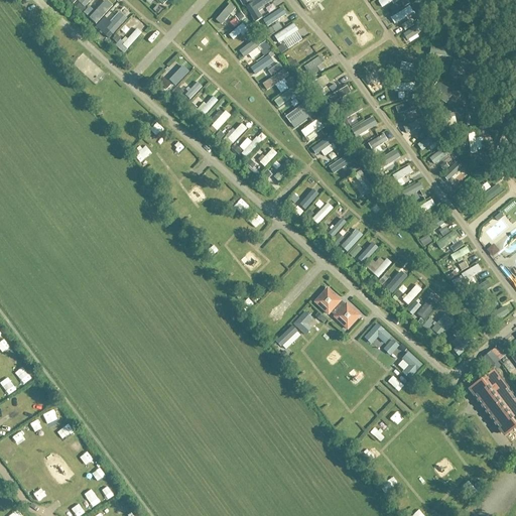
[(105,0),(90,15),(97,22),(114,5),(108,0),(105,0)]
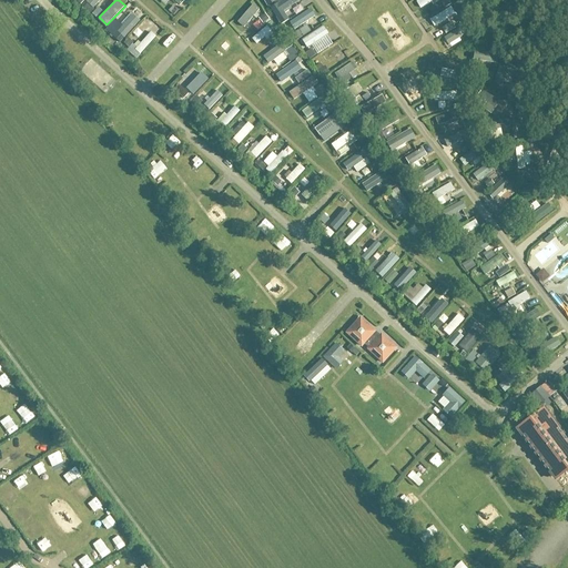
[(152,0),(178,21),(194,3),(190,0),(152,0)]
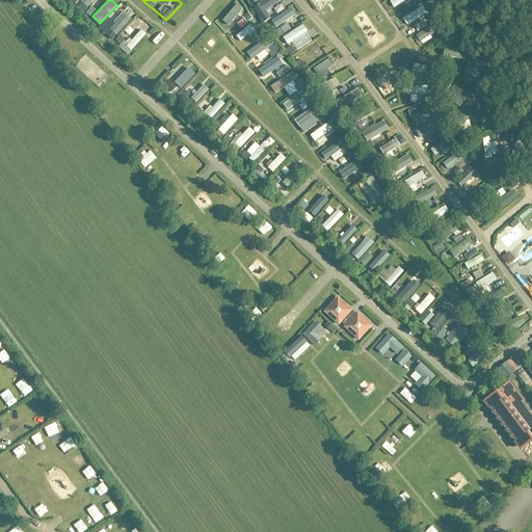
[(268,0),(257,5),(261,17),(272,11),(270,6),(285,1),(284,0),(268,0)]
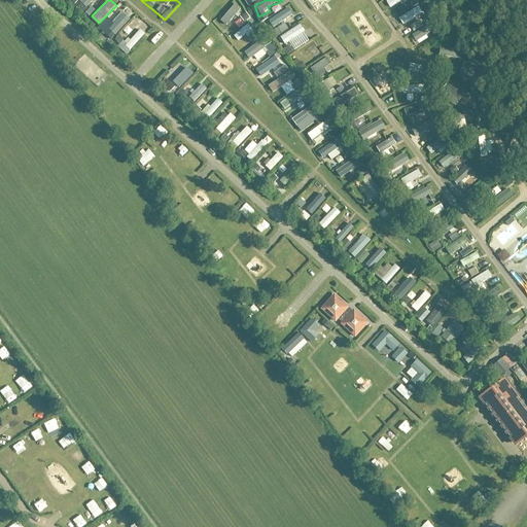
[(327,0),(317,7),(320,12),(335,2),(334,0),(327,0)]
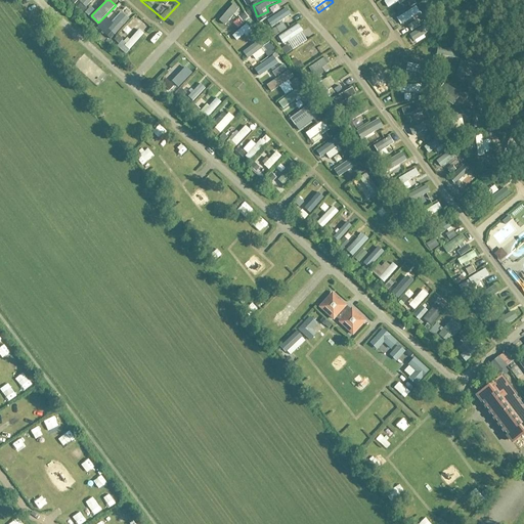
[(410,0),(396,0),(388,6),(392,13),(411,1),(410,0)]
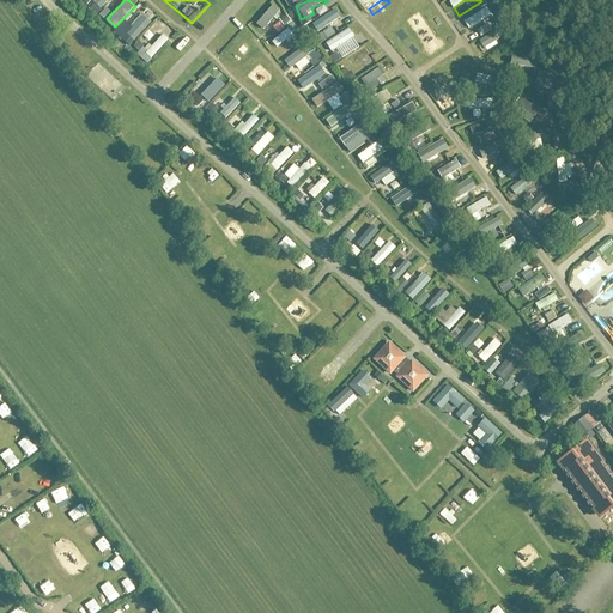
[(277,18),(274,16),(280,7),(273,2),(258,22),(268,30),(277,18)]
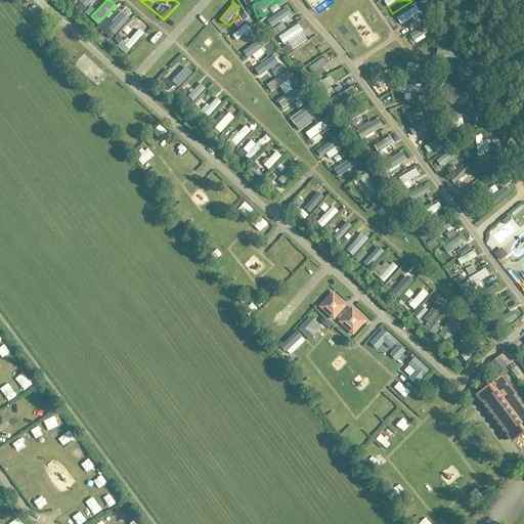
[(269,19),(274,29),(294,17),(289,8),(269,19)]
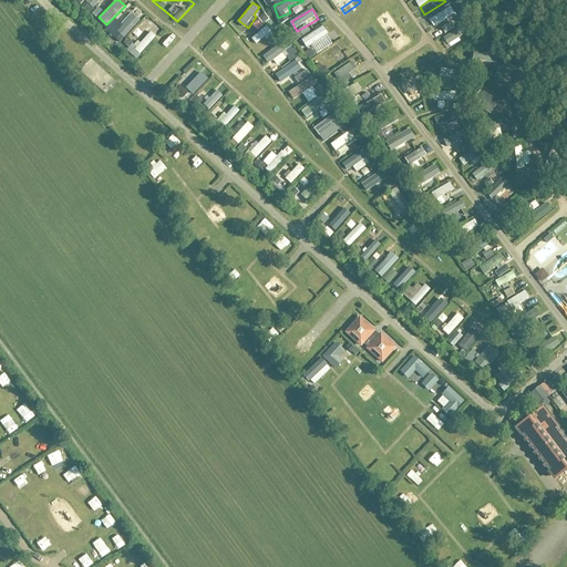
[(454,12),(435,23),(440,33),(460,22),(454,12)]
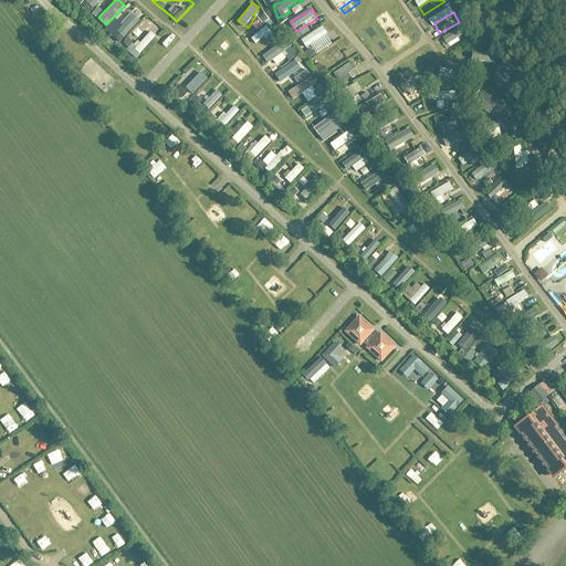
[(117,29),(125,35),(139,20),(132,13),(117,29)]
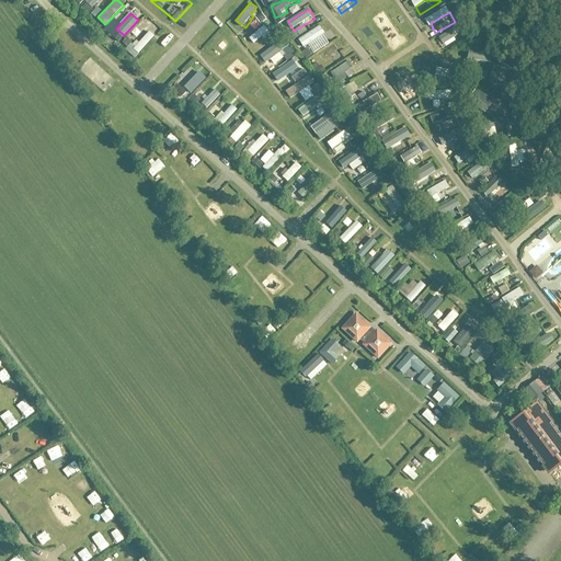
[(250,22),(255,30),(262,24),(258,18),(250,22)]
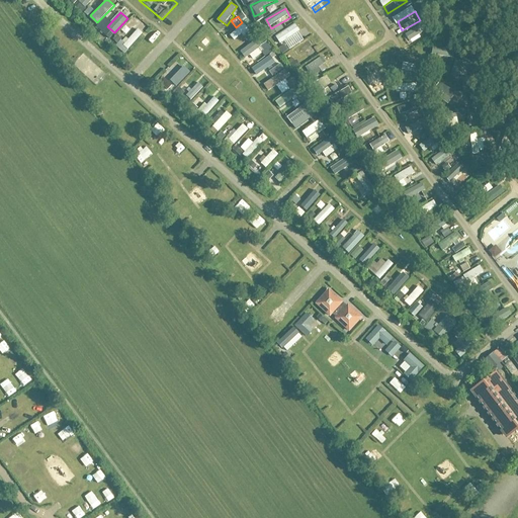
[(245,23),(231,33),(236,40),(250,30),(245,23)]
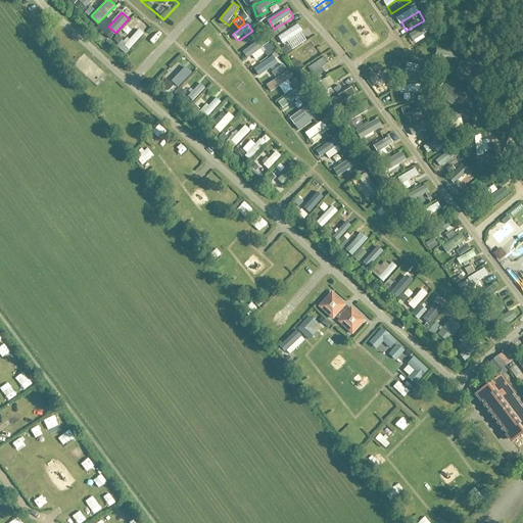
[(139,27),(123,42),(129,48),(145,33),(139,27)]
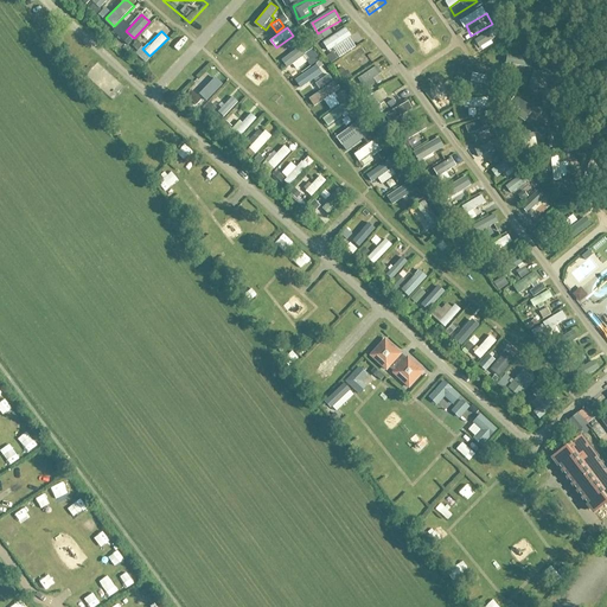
[(333,50),(352,38),(346,31),(328,43),(333,50)]
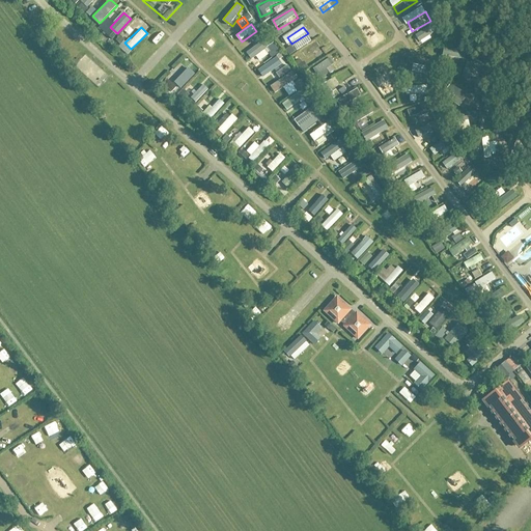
[(426,50),(442,42),(437,30),(420,37),(426,50)]
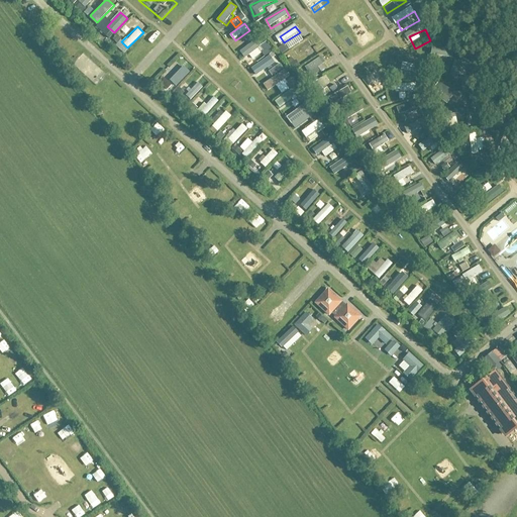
[(442,37),(407,60),(428,66),(446,75),(458,53),(442,37)]
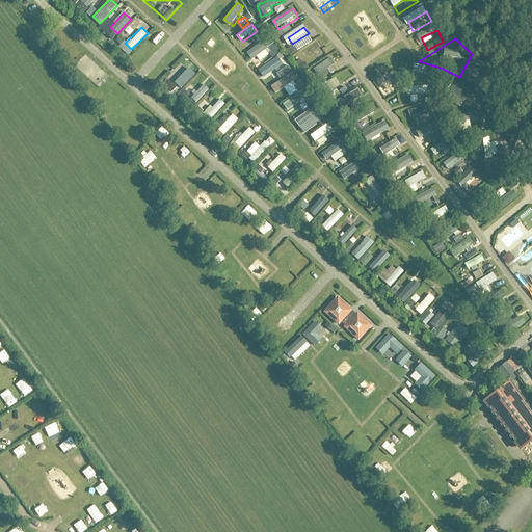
[(265,40),(249,52),(255,58),(270,46),(265,40)]
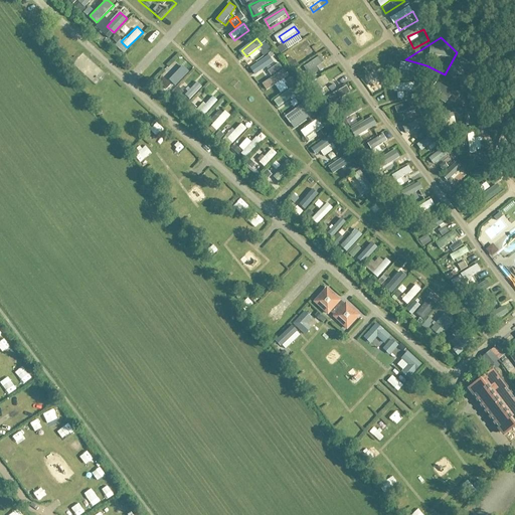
[(311,42),(295,50),(299,57),(315,49),(311,42)]
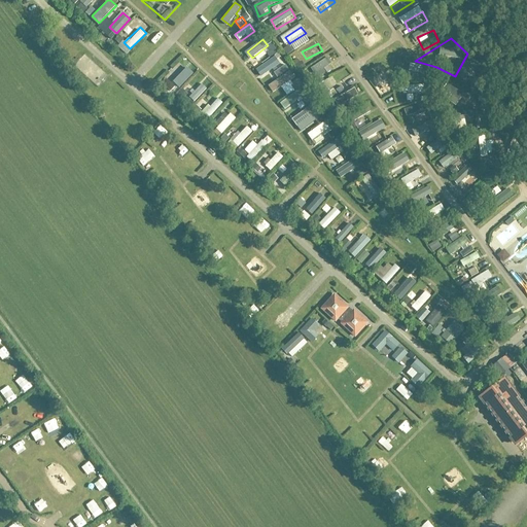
[(260,77),(270,73),(267,66),(257,69),(260,77)]
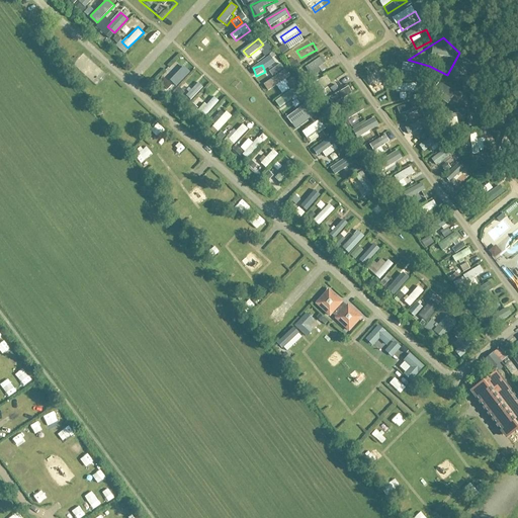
[(178,85),(189,72),(183,67),(171,80),(178,85)]
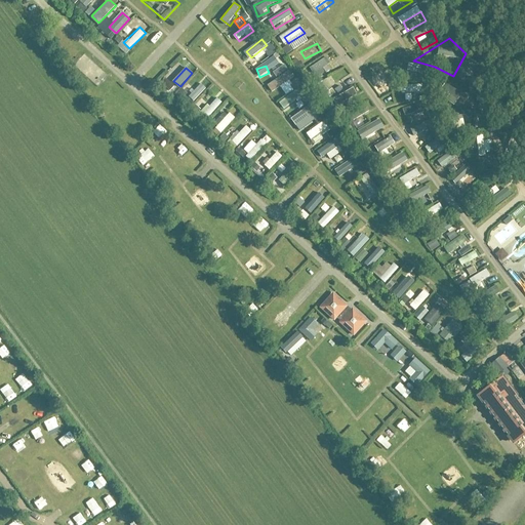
[(420,78),(422,70),(414,68),(411,76),(420,78)]
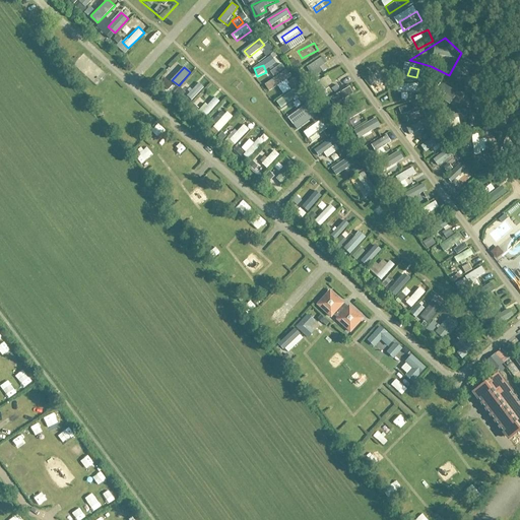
[(274,79),(267,84),(271,89),(278,84),(274,79)]
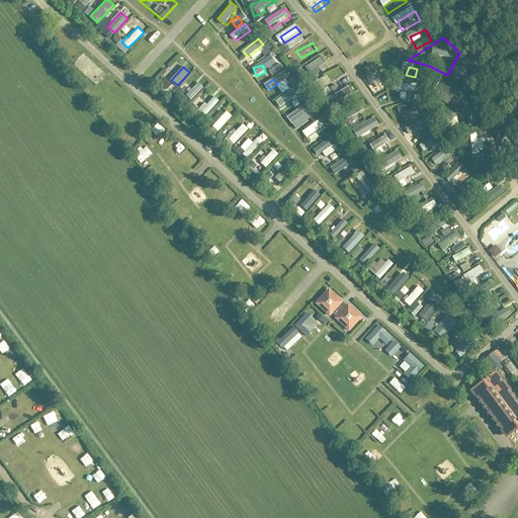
[(332,87),(329,80),(323,82),(326,90),(332,87)]
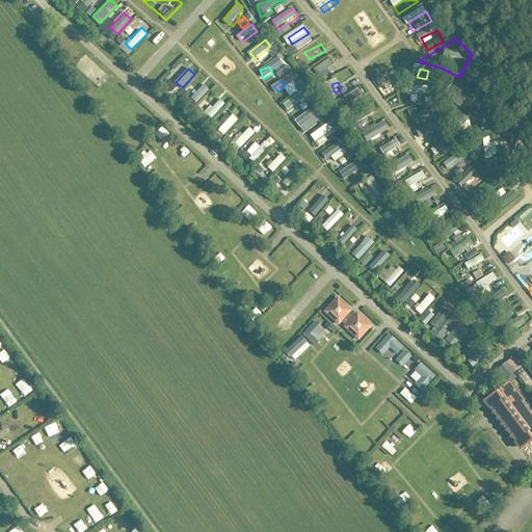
[(192,96),(198,102),(210,89),(204,84),(192,96)]
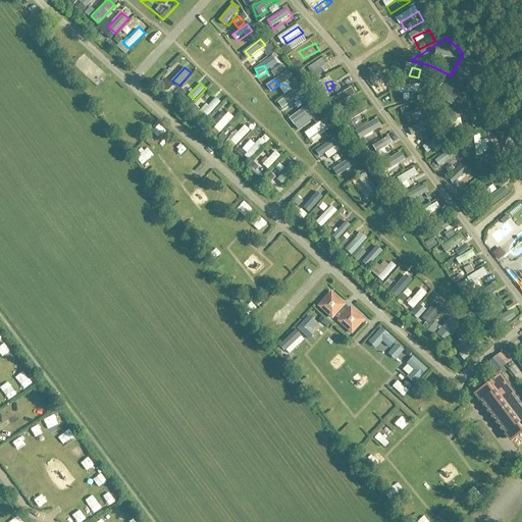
[(442,91),(439,96),(447,101),(450,96),(442,91)]
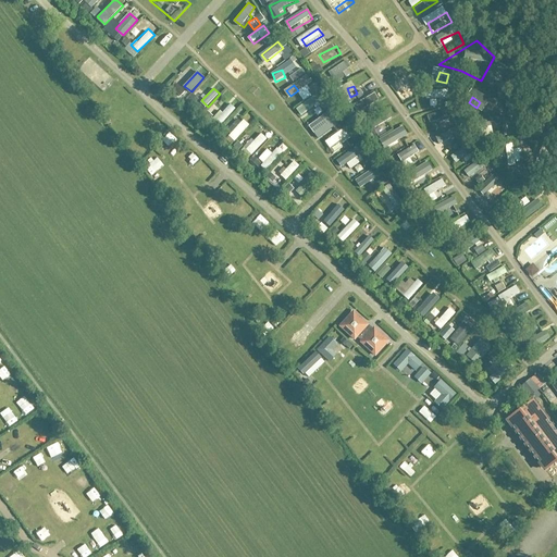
[(483,100),(477,108),(486,116),(493,110),(483,100)]
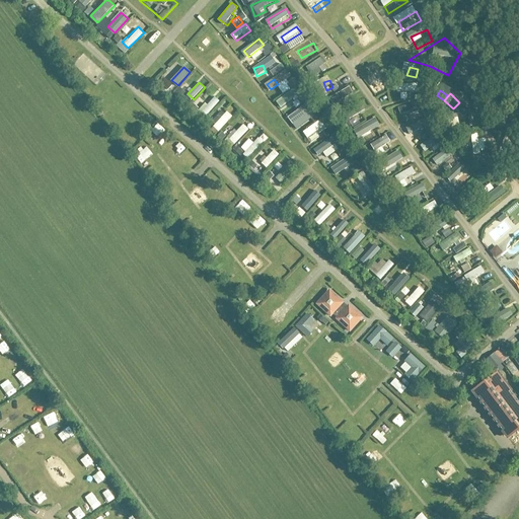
[(199,110),(205,118),(221,102),(215,95),(199,110)]
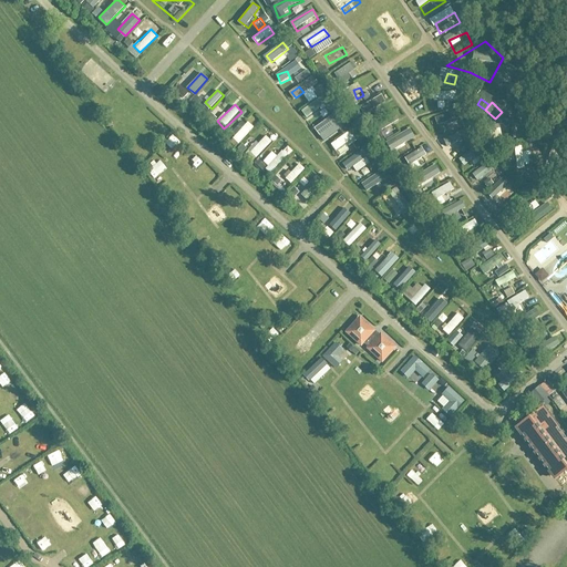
[(313,104),(307,110),(310,115),(318,109),(313,104)]
